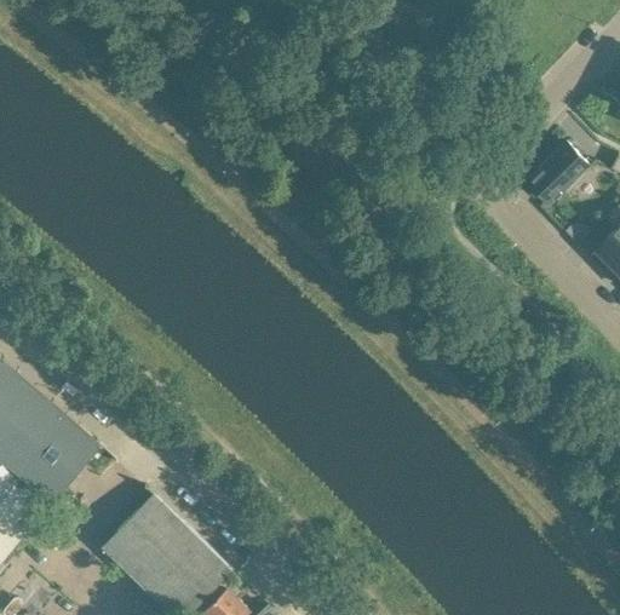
[(567,145),(527,183),(550,206),(563,193),(567,197),(586,178),(583,174),(589,167),(567,145)]
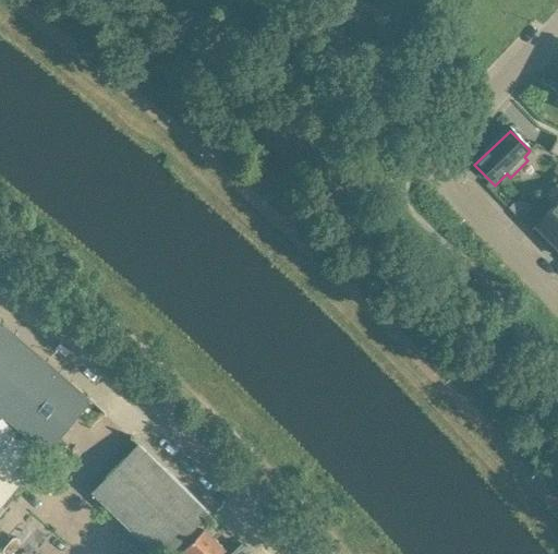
[(556,209),(536,228),(555,248),(557,243),(557,185),(546,199),(556,209)]
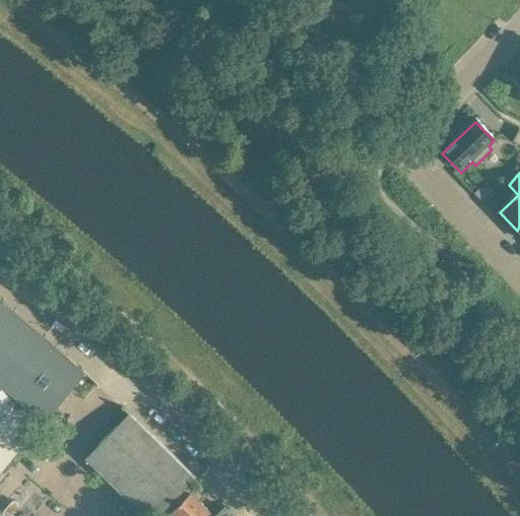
[(44,424),(83,376),(84,375),(45,338),(0,301),(0,475),(44,423),(44,424)]
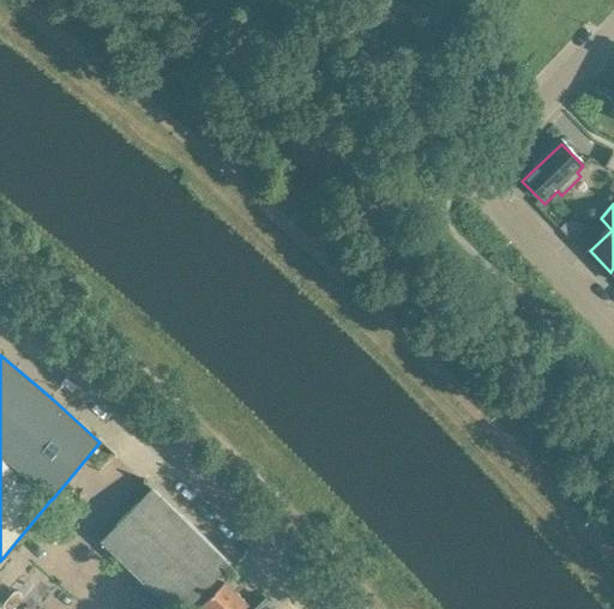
[(202,607),(224,584),(218,578),(230,566),(215,550),(152,490),(101,543),(168,608),(187,608),(196,601),(202,607)]
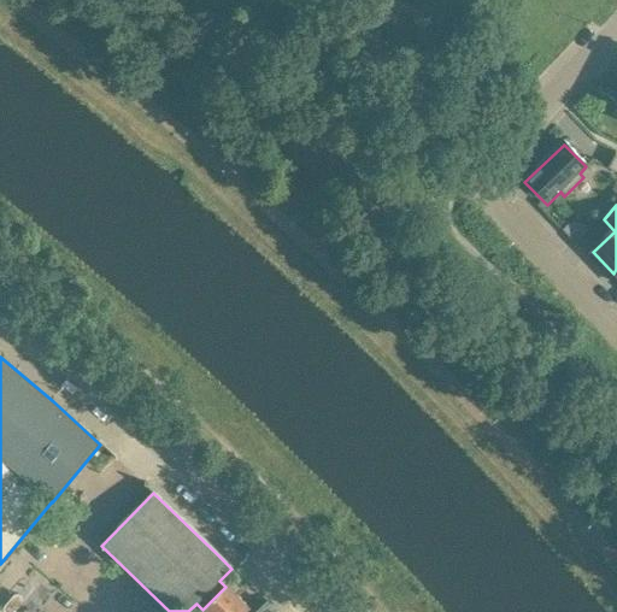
[(248,611),(225,587),(203,610),(201,611),(248,611)]
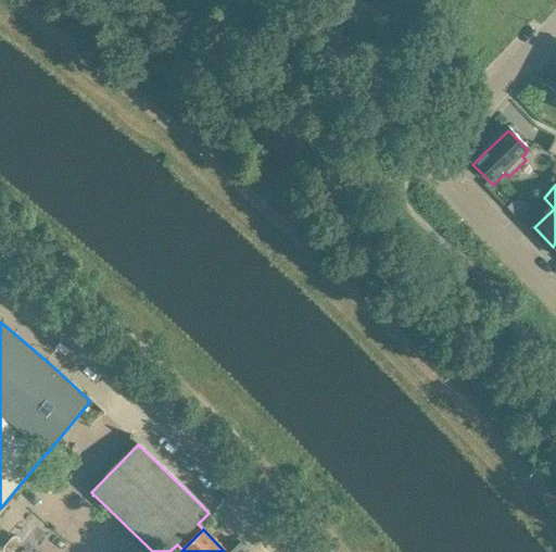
[(12,542),(5,551),(19,551),(20,550),(21,549),(21,548),(21,547),(21,546),(20,544),(20,543),(19,543),(19,542),(17,542),(16,542),(15,541),(14,542),(13,542),(12,542)]
